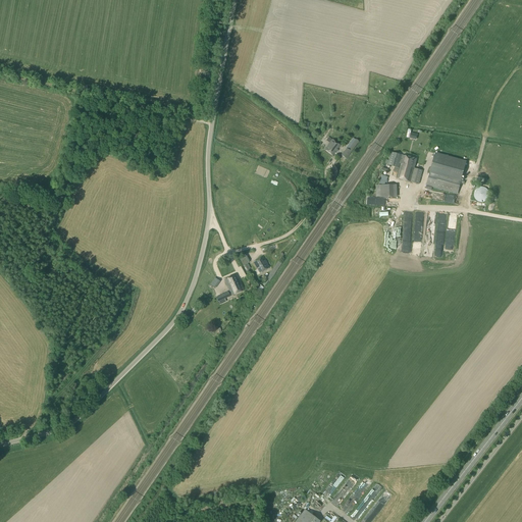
[(345,147),(347,149),(348,150),(356,140),(352,137),(345,147)]
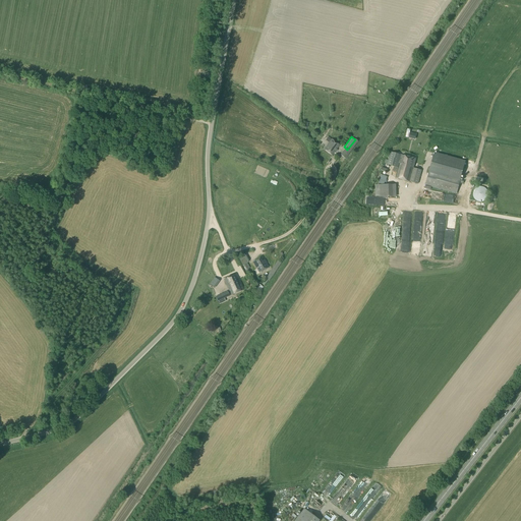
[(324,150),(332,156),(339,146),(332,139),(324,150)]
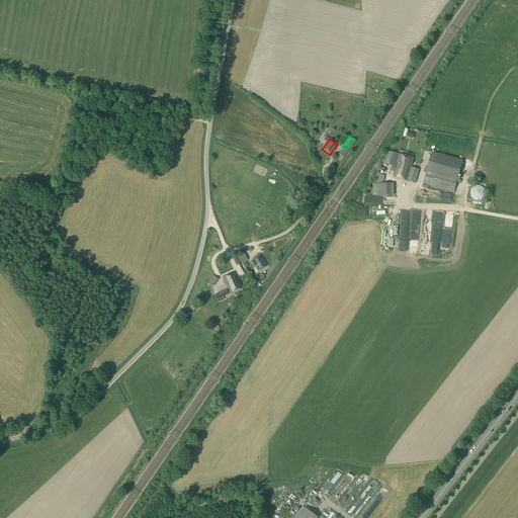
[(345,149),(344,148),(339,155),(343,158),(355,141),(353,139),(345,149)]
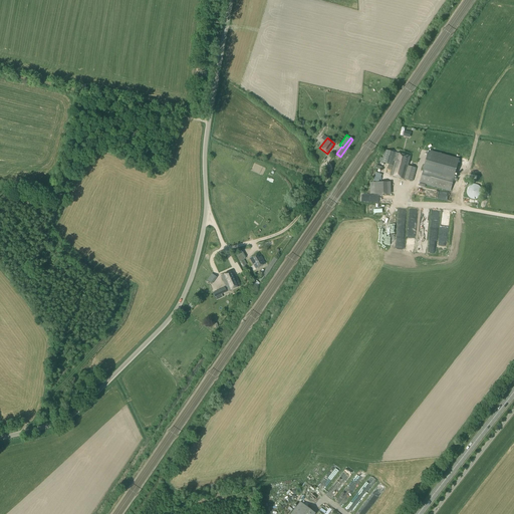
[(388,169),(392,171),(391,176),(405,180),(408,166),(411,157),(386,150),(381,163),(389,165),(388,169)]
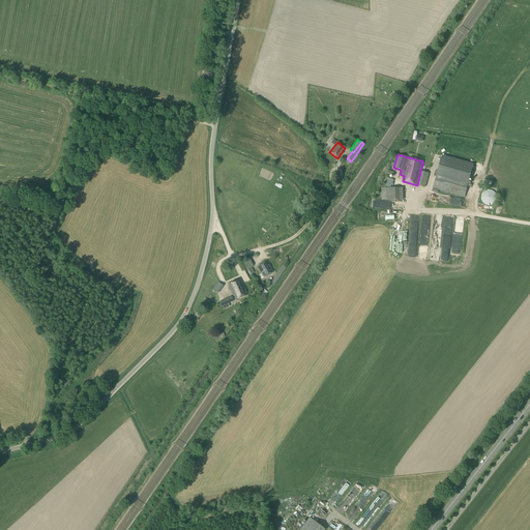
[(433,188),(464,198),(473,166),(442,156),(433,188)]
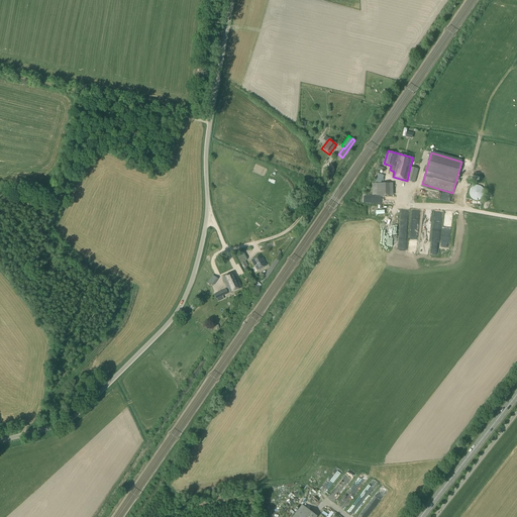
[(410,167),(407,181),(415,183),(418,170),(410,167)]
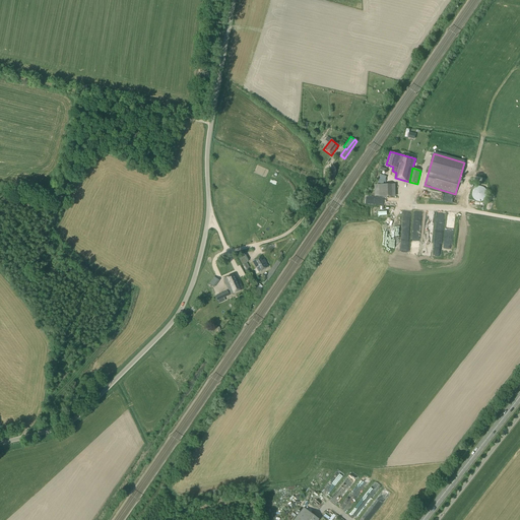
[(392,184),(378,185),(379,197),(393,196),(392,184)]
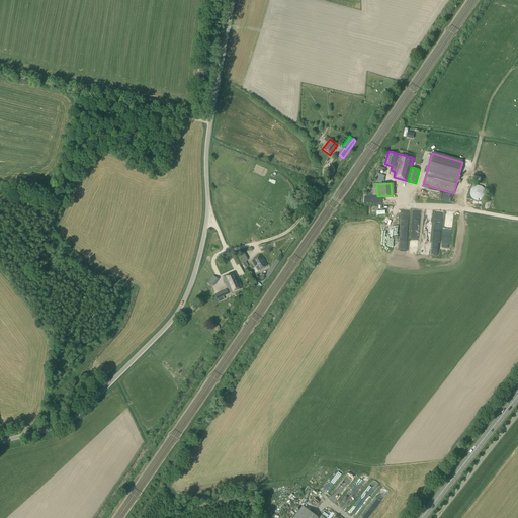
[(470,193),(470,195),(470,196),(471,197),(472,198),(473,199),(475,200),(477,200),(478,200),(481,200),(483,199),(483,198),(484,197),(485,196),(485,195),(485,194),(486,193),(486,192),(485,191),(485,190),(485,189),(484,188),(483,187),(482,186),(480,186),(479,185),(478,185),(476,186),(475,186),(473,187),(472,188),(471,189),(470,190),(470,191),(470,192),(470,193)]
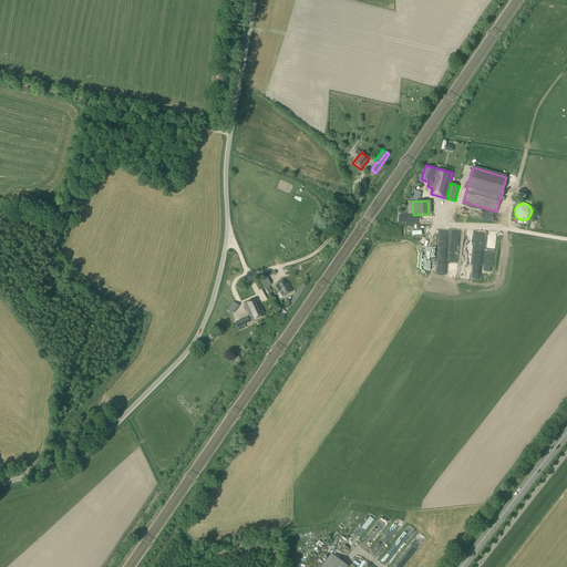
[(275,286),(282,298),(292,291),(285,279),(275,286)]
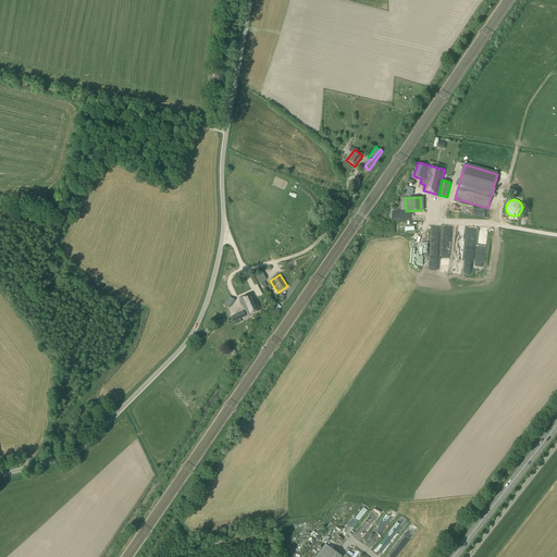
[(247,275),(242,277),(245,286),(251,283),(247,275)]
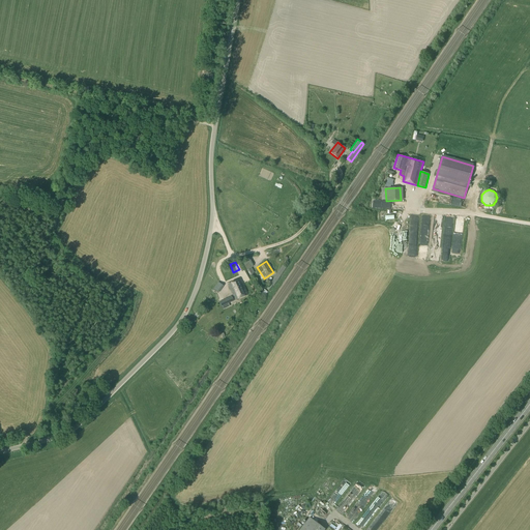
[(274,285),(288,268),(285,266),(271,282),(274,285)]
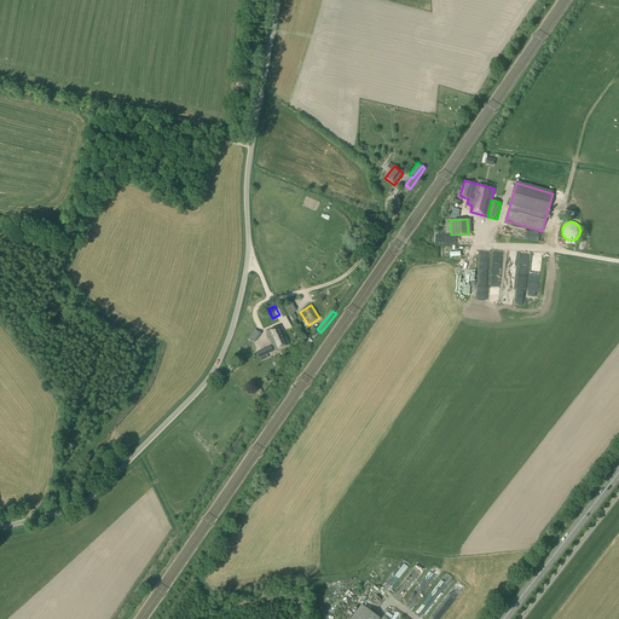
[(255,322),(246,335),(253,340),(262,328),(255,322)]
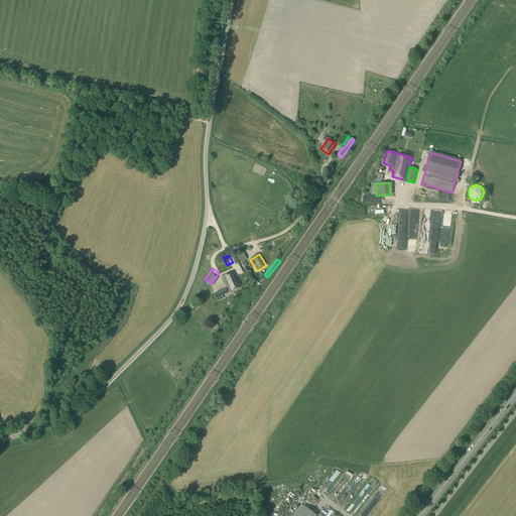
[(222,277),(229,292),(241,287),(234,271),(222,277)]
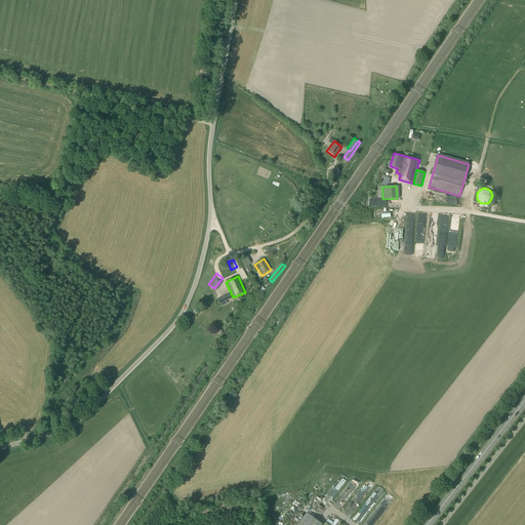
[(221,297),(224,303),(232,298),(229,293),(221,297)]
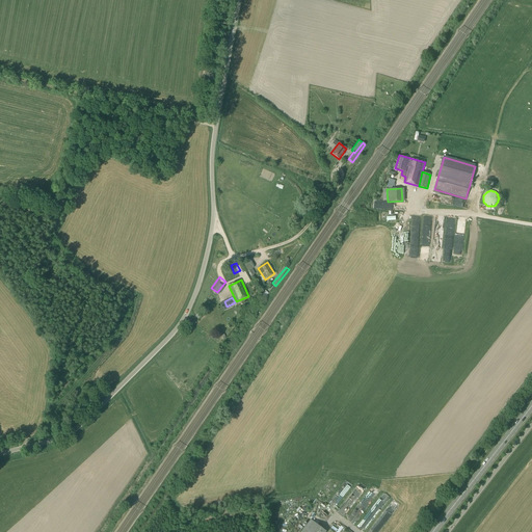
[(348,481),(343,487),(347,490),(352,485),(348,481)]
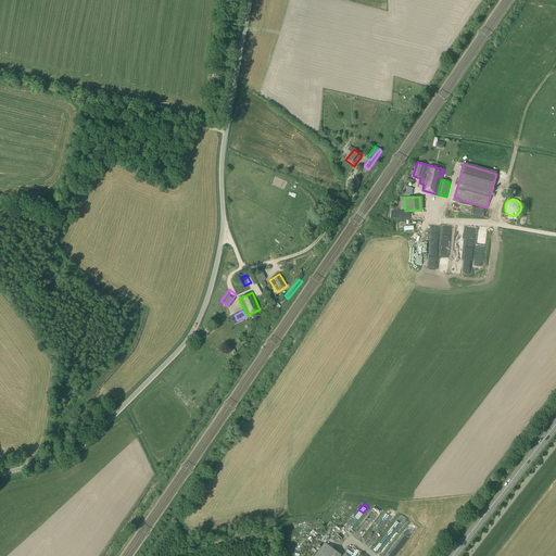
[(377,507),(373,514),(378,518),(383,510),(377,507)]
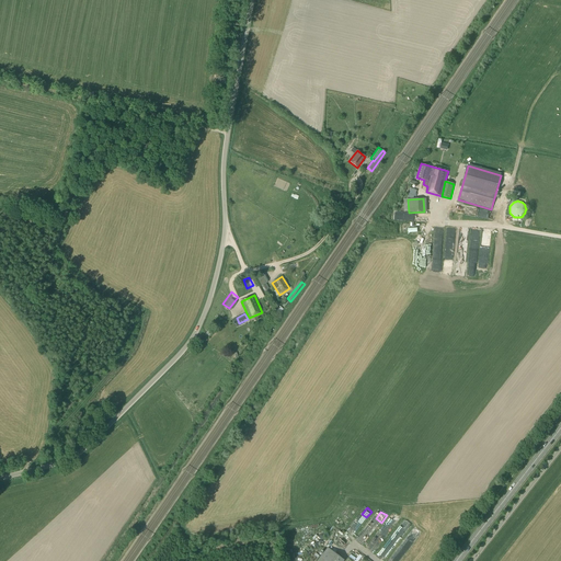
[(395,517),(389,522),(393,527),(399,523),(395,517)]
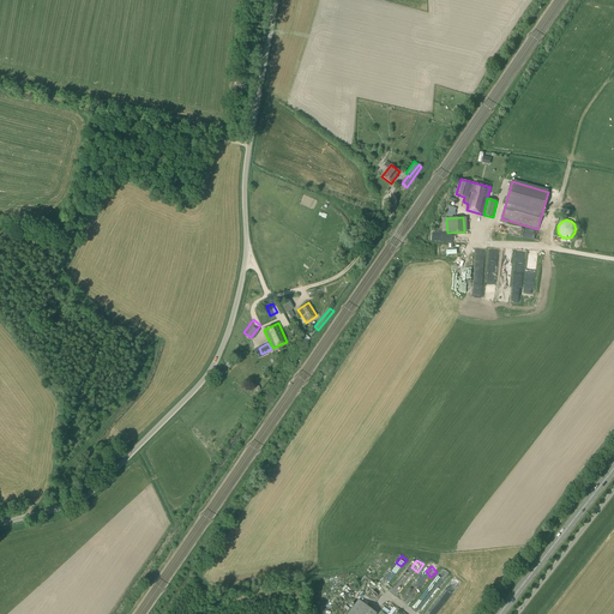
[(380,579),(383,582),(392,570),(391,569),(380,579)]
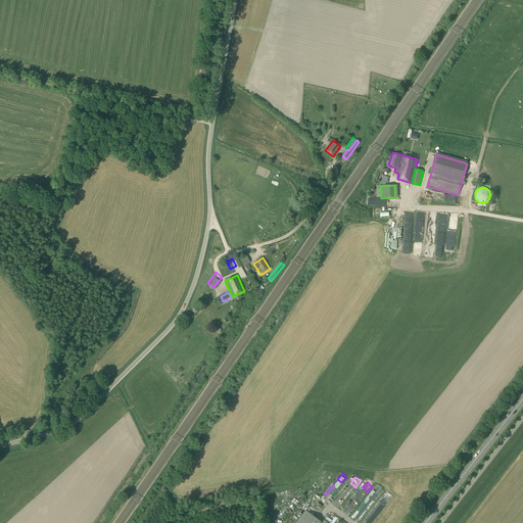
[(298,522),(316,522),(318,522),(306,513),(298,522)]
